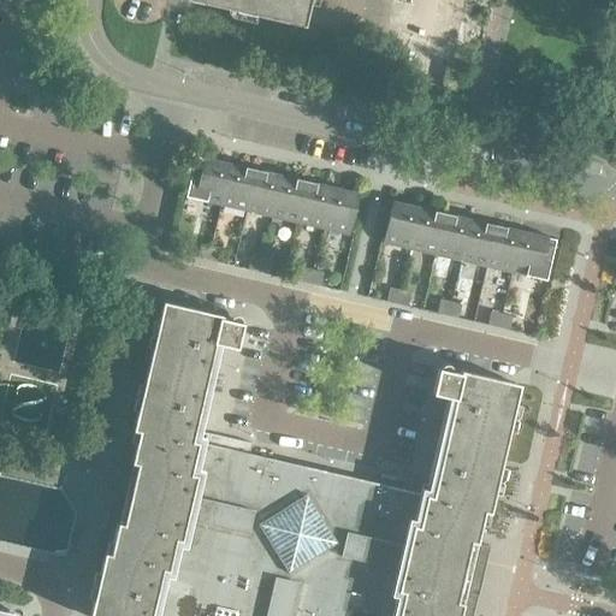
[(197,0),(301,24),(306,0),(197,0)]
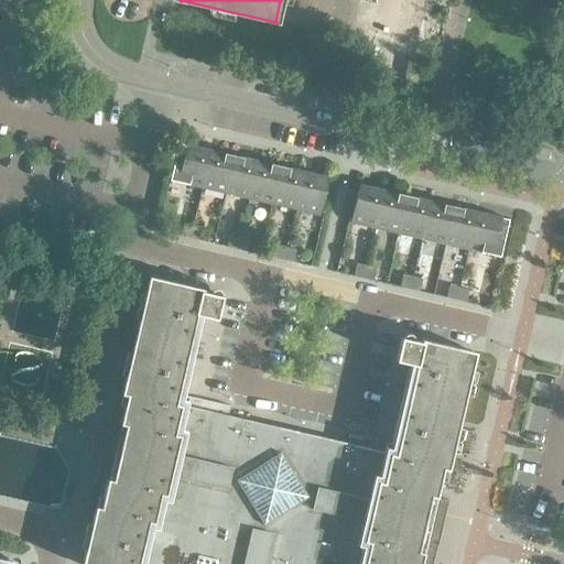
[(202,187),(210,150),(179,143),(170,180),(202,187)]
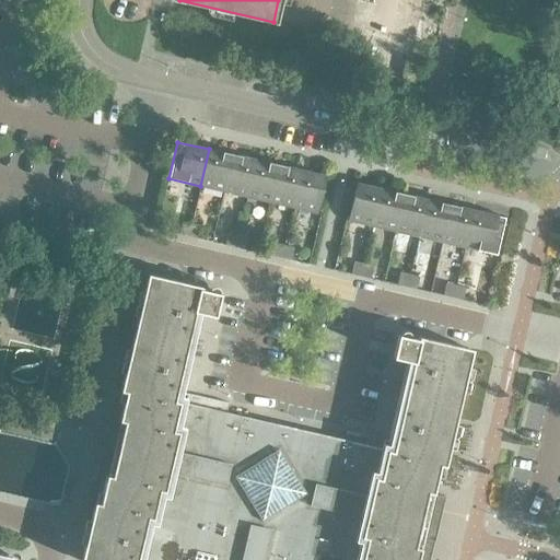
[(223,191),(232,154),(209,149),(200,186),(223,191)]
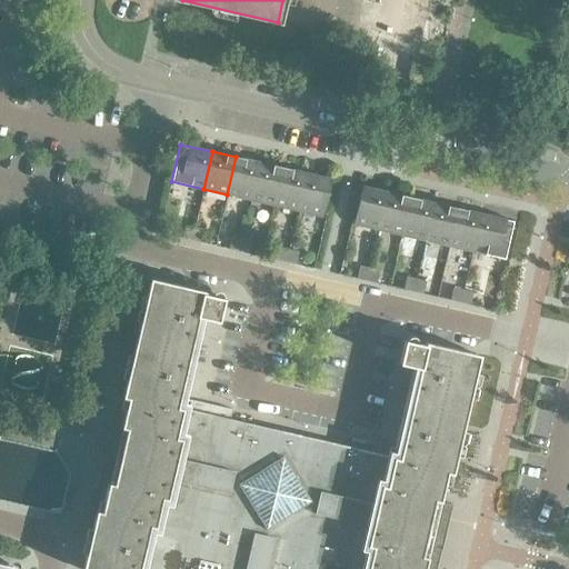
[(250,200),(259,162),(236,157),(227,195),(250,200)]
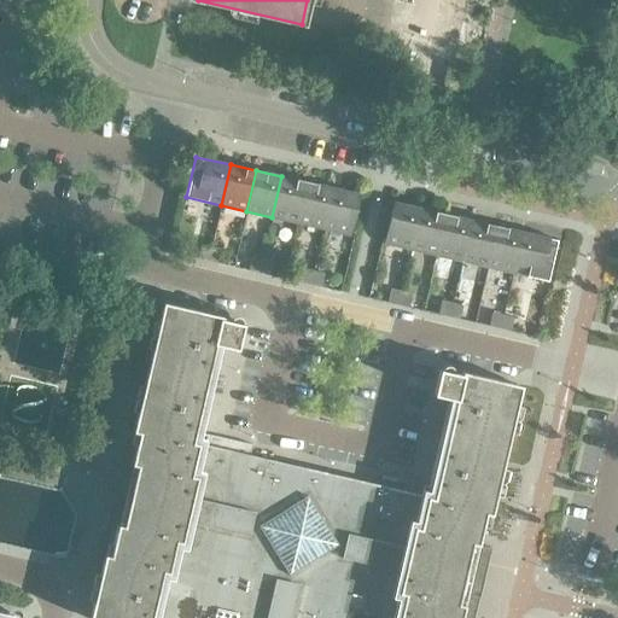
[(297,223),(307,182),(281,176),(272,217),(297,223)]
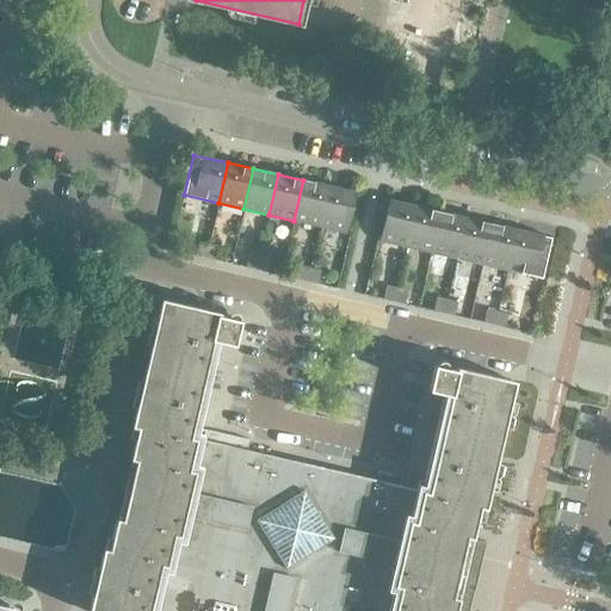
[(319,227),(328,186),(303,180),(294,221),(319,227)]
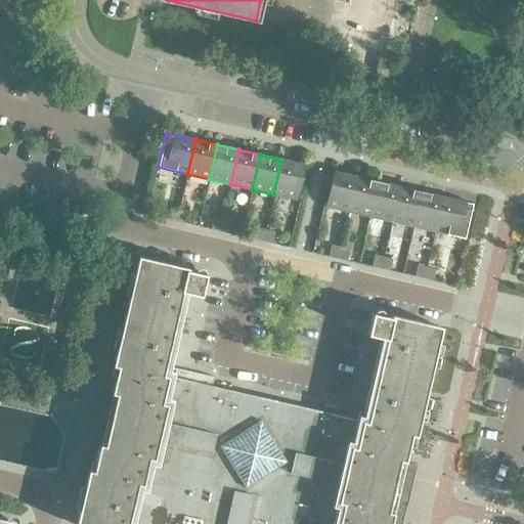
[(304,165),(281,160),(273,194),(296,200),(304,165)]
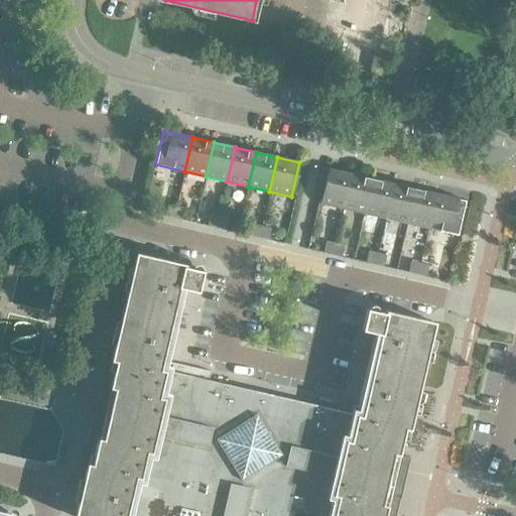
[(343,209),(351,174),(329,169),(320,204),(343,209)]
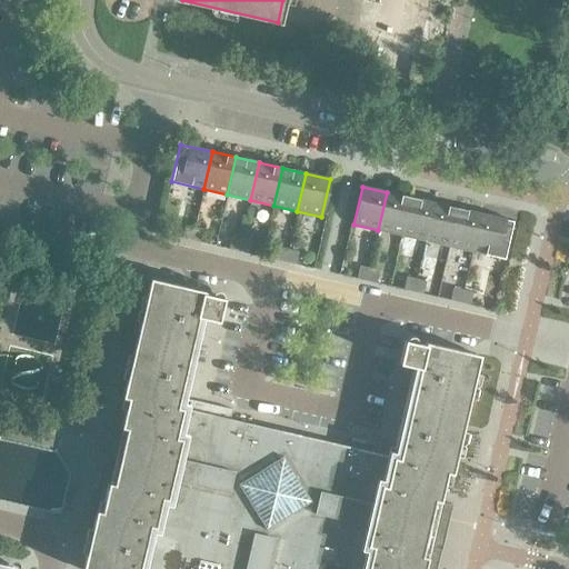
[(401,236),(410,198),(387,192),(378,230),(401,236)]
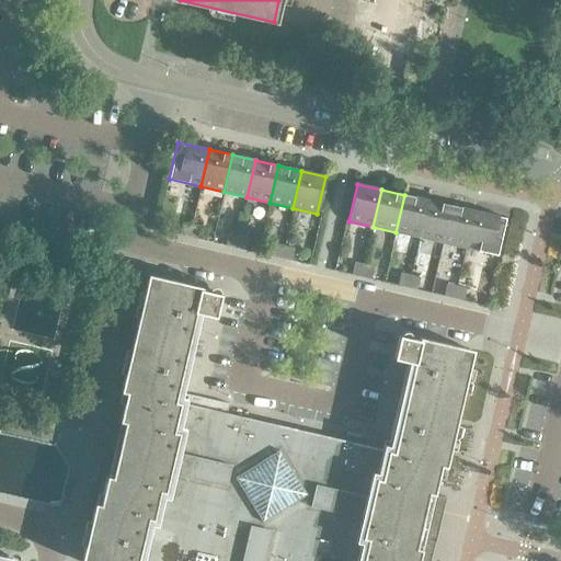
[(419,237),(427,201),(404,195),(396,232),(419,237)]
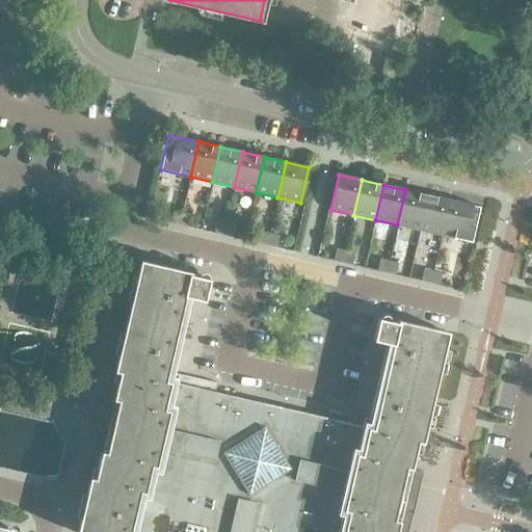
[(419,230),(427,194),(405,190),(397,224),(419,230)]
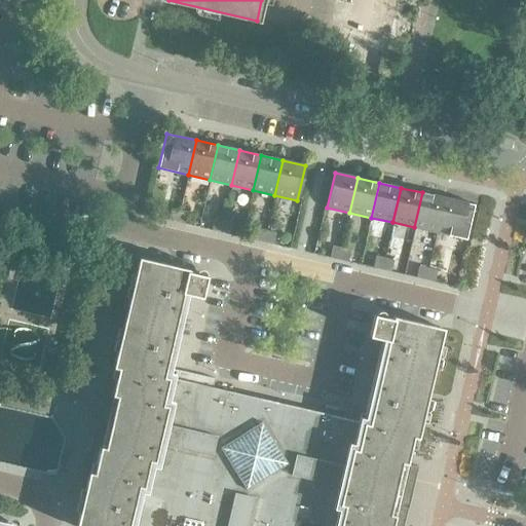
[(436,232),(444,197),(422,192),(414,227),(436,232)]
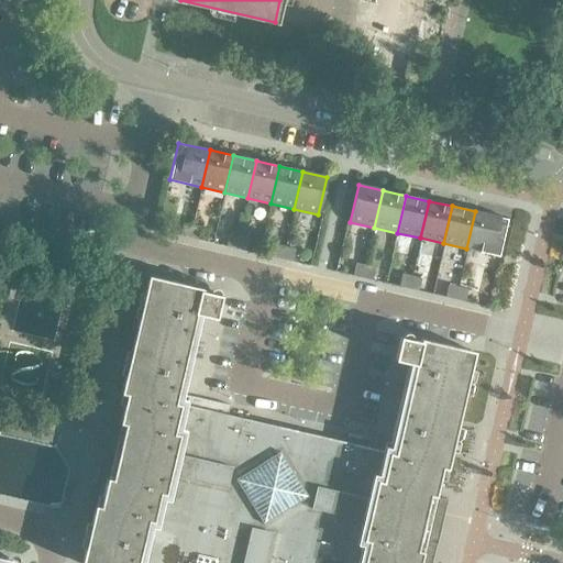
[(508,219),(475,211),(466,249),(499,256),(508,219)]
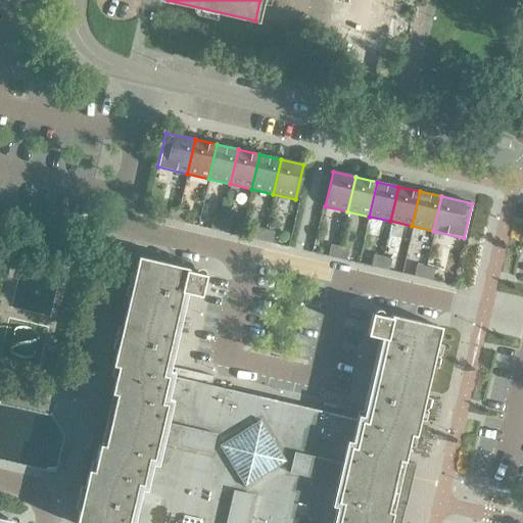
[(176,221),(179,209),(170,207),(168,219),(176,221)]
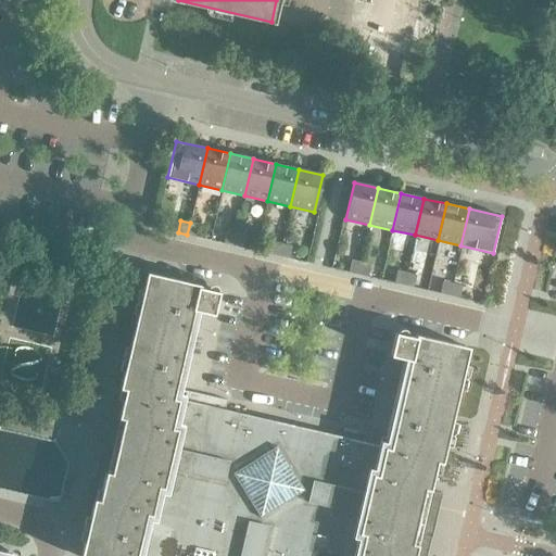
[(200,225),(190,223),(187,235),(197,237),(200,225)]
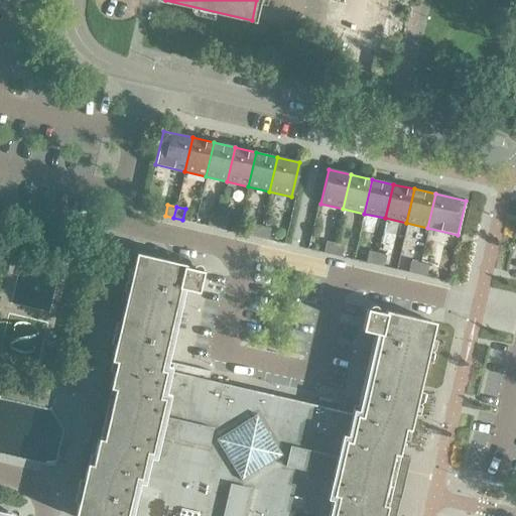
[(217,228),(219,216),(210,214),(208,226),(217,228)]
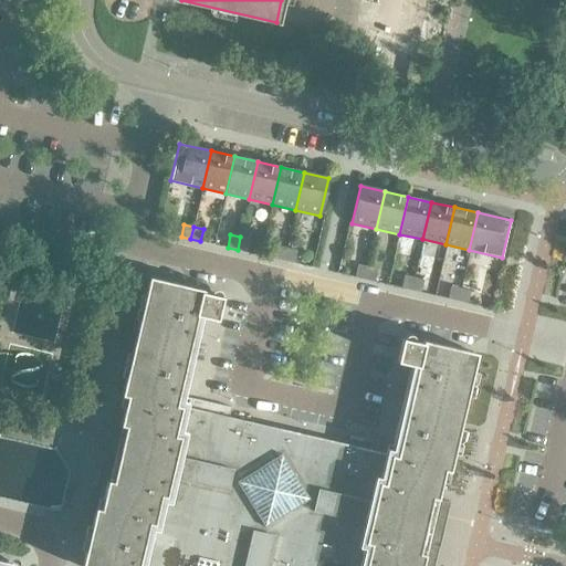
[(250,240),(240,237),(238,250),(247,252),(250,240)]
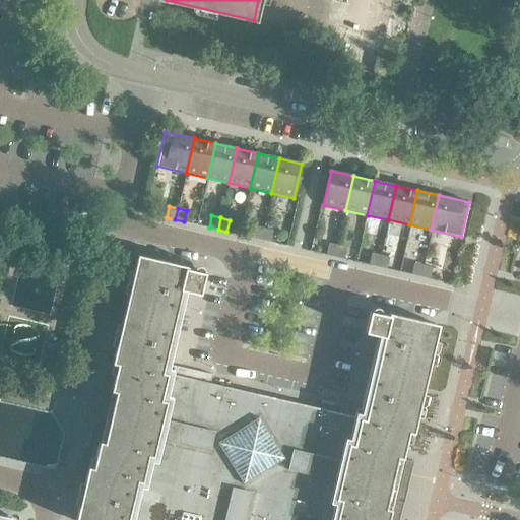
[(261,240),(263,228),(255,225),(252,238),(261,240)]
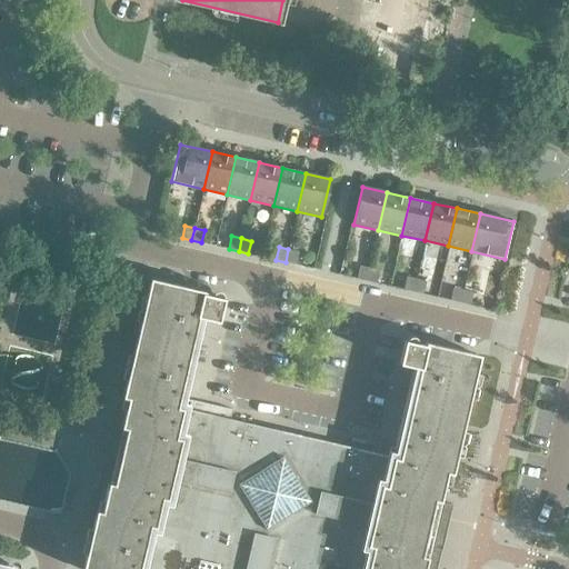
[(298,251),(288,249),(286,262),(296,265),(298,251)]
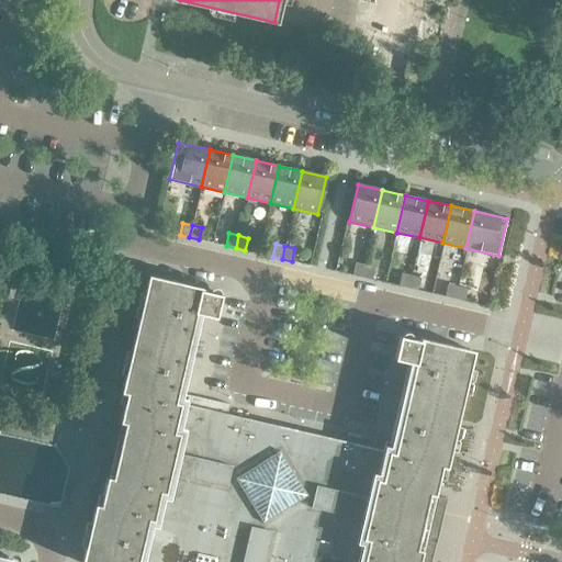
[(362,278),(366,265),(356,262),(352,276),(362,278)]
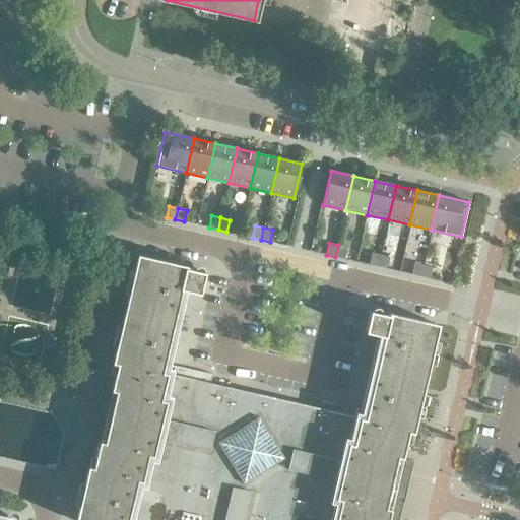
[(347,247),(338,245),(335,257),(344,259),(347,247)]
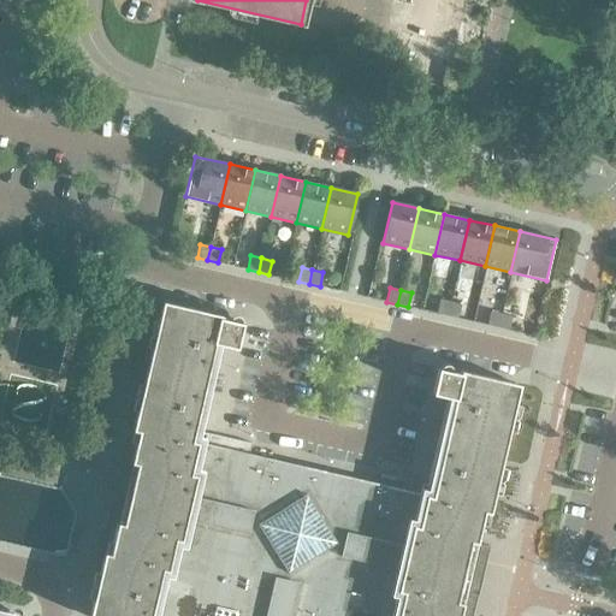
[(448,315),(451,302),(440,300),(437,313),(448,315)]
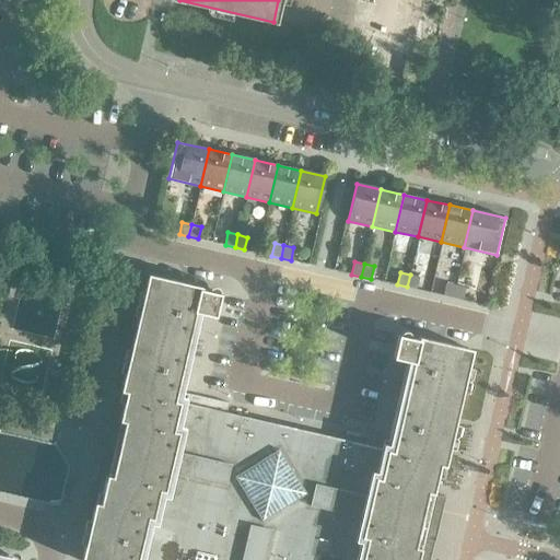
[(315,559),(316,557),(329,559),(429,559),(433,540),(405,534),(404,537),(401,536),(401,537),(375,531),(374,529),(378,511),(380,511),(380,510),(380,509),(384,490),(385,490),(385,489),(411,496),(411,497),(413,497),(412,500),(442,506),(451,468),(444,466),(471,350),(467,349),(418,337),(418,339),(410,335),(409,333),(408,331),(405,330),(403,331),(398,335),(393,358),(407,361),(386,450),(226,412),(229,403),(190,394),(188,404),(182,403),(202,314),(216,317),(221,293),(220,291),(218,289),(217,287),(214,287),(211,287),(210,289),(201,289),(202,287),(148,275),(121,388),(116,386),(106,428),(106,433),(98,463),(90,501),(94,502),(81,559),(315,559)]
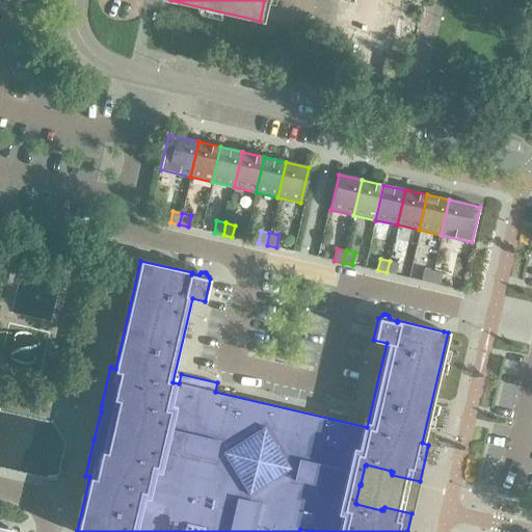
[(399,263),(390,261),(387,272),(396,275),(399,263)]
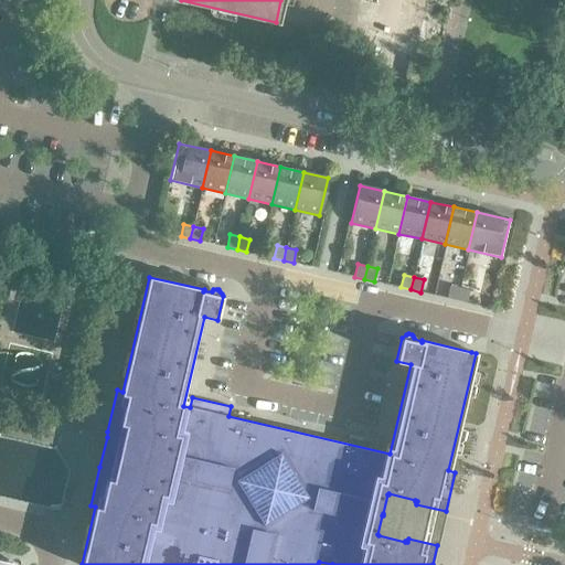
[(457,300),(459,288),(450,286),(447,298),(457,300)]
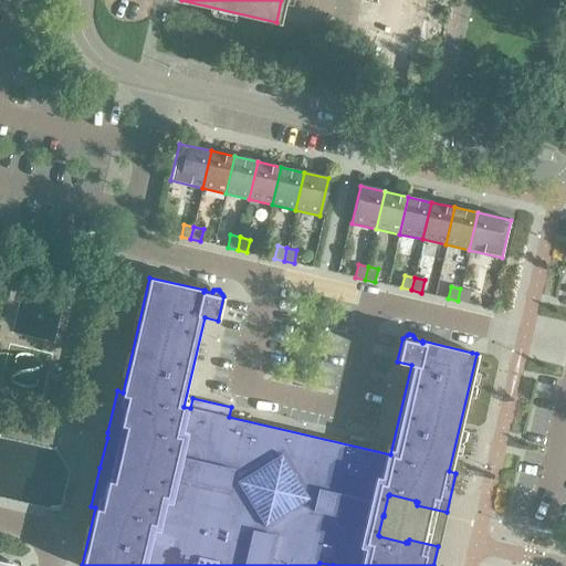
[(470,291),(460,289),(458,301),(468,303),(470,291)]
